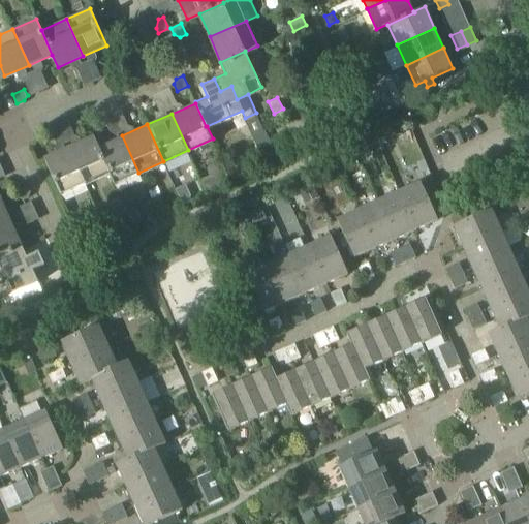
[(109,172),(98,147),(98,146),(93,132),(68,144),(86,182),(109,172)]
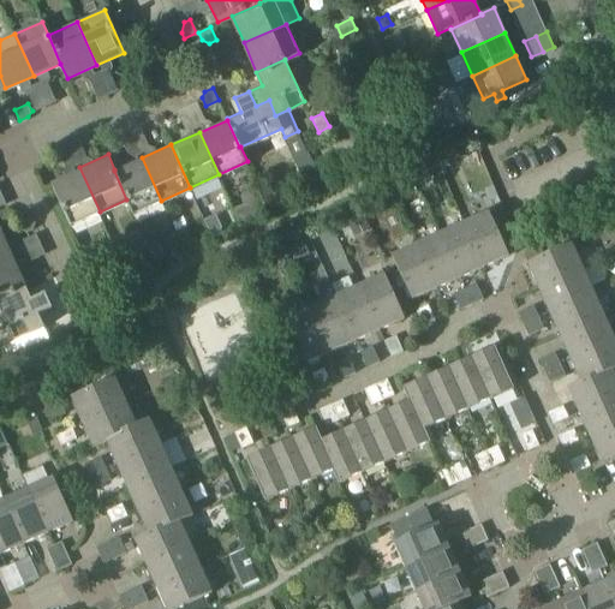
[(161,201),(142,157),(114,169),(114,171),(126,199),(133,213),(161,201)]
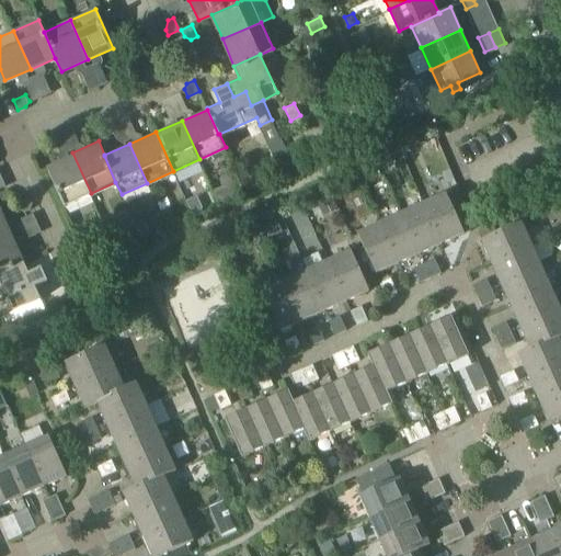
[(46,165),(64,205),(91,193),(72,152),(46,165)]
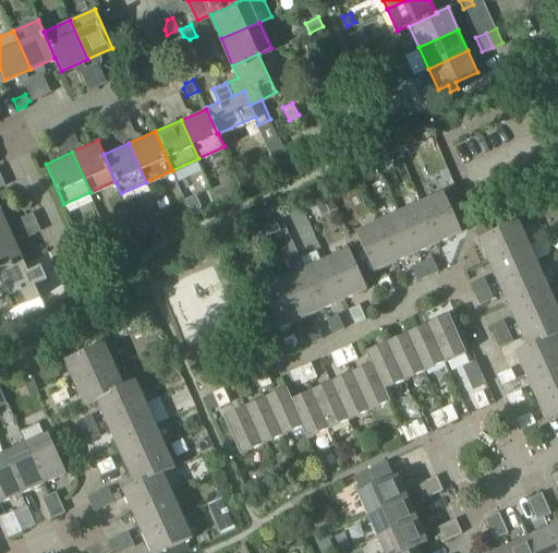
[(211,187),(217,199),(230,193),(225,180),(211,187)]
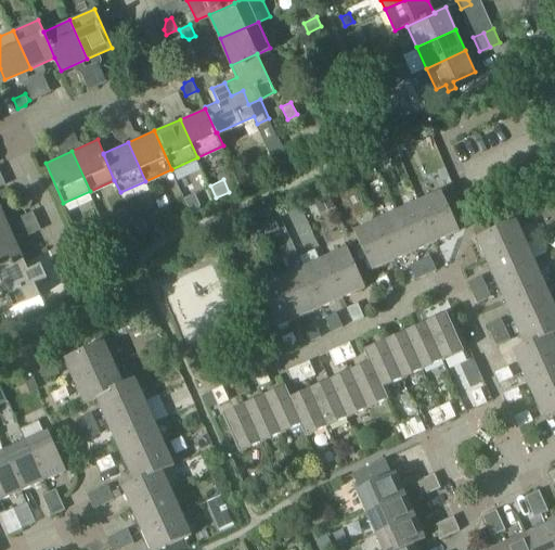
[(12,189),(5,186),(0,188),(0,192),(4,202),(15,196),(12,189)]
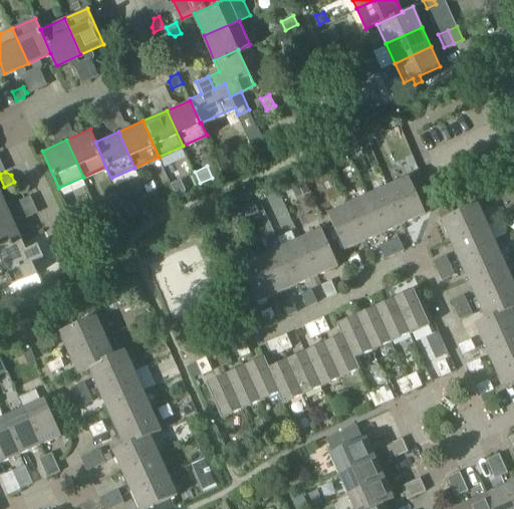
[(426,195),(419,198),(409,175),(387,184),(404,221),(431,209),(435,198),(426,195)]
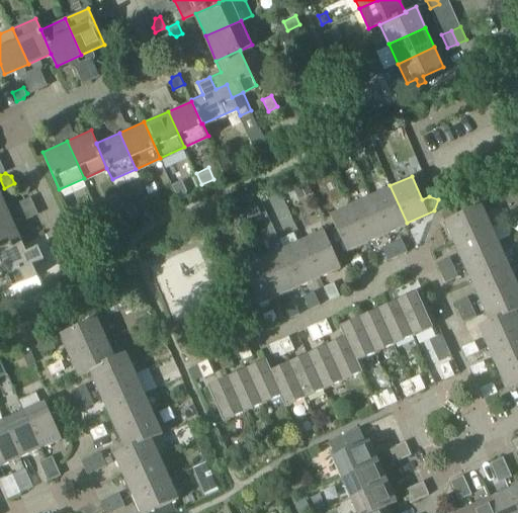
[(20,194),(27,191),(28,186),(25,178),(15,183),(20,194)]
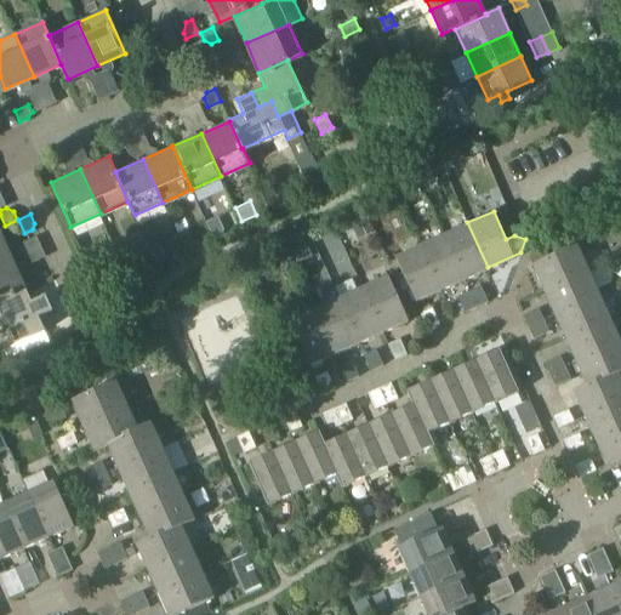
[(206,220),(212,233),(214,232),(218,229),(223,227),(217,214),(206,220)]
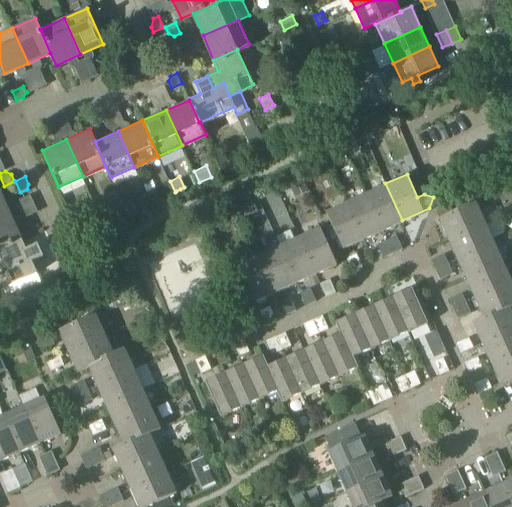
[(308,188),(303,176),(289,182),(295,195),(308,188)]
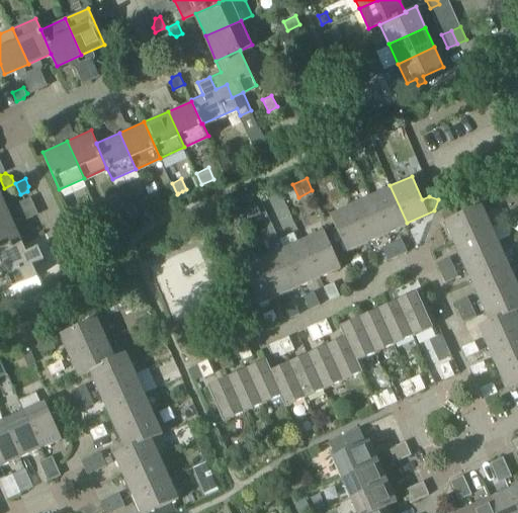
[(390,185),(370,194),(387,231),(407,223),(390,185)]
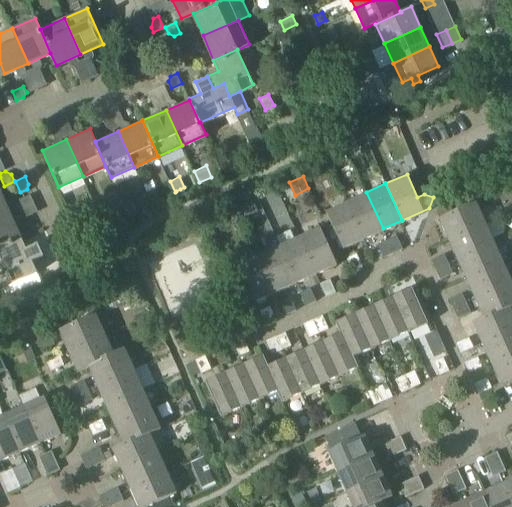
[(161,198),(155,186),(145,190),(151,203),(161,198)]
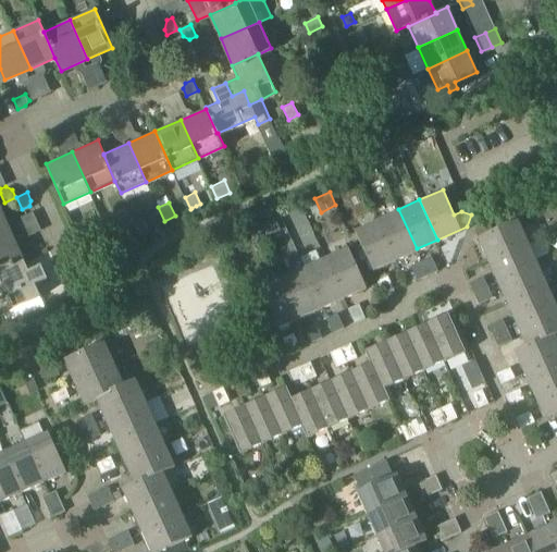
[(133,220),(126,206),(116,211),(122,224),(133,220)]
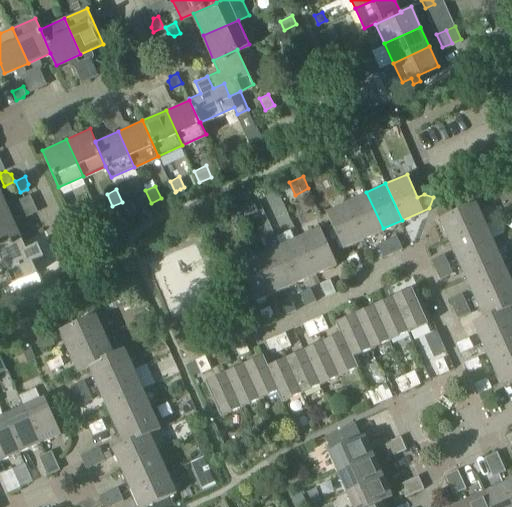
[(0,191),(0,215),(9,212),(0,191)]
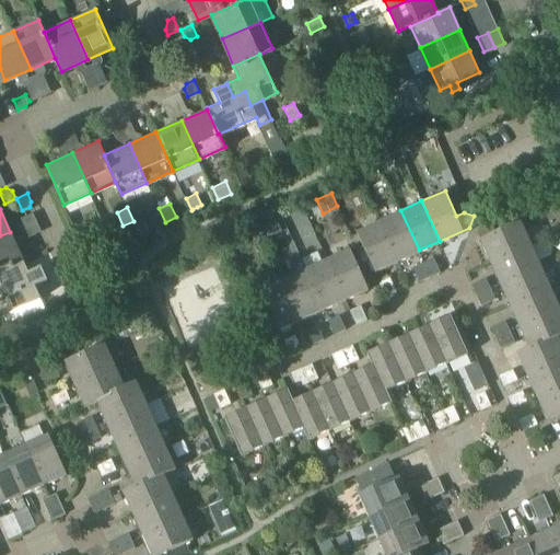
[(419,250),(400,210),(380,219),(398,259),(419,250)]
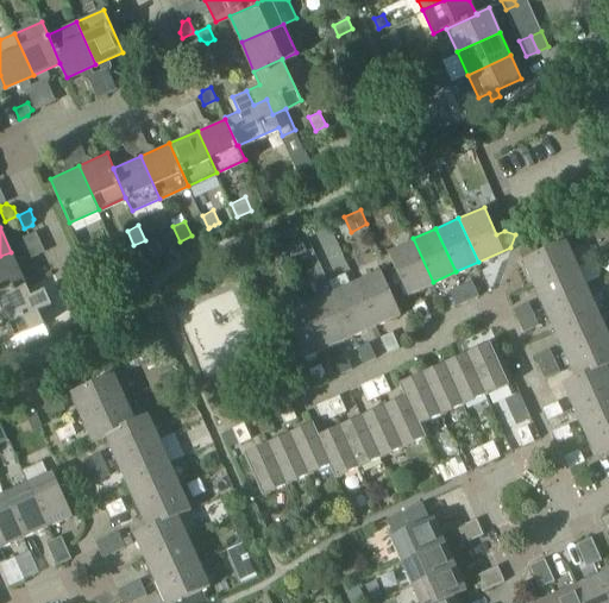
[(151,255),(163,249),(156,234),(145,239),(151,255)]
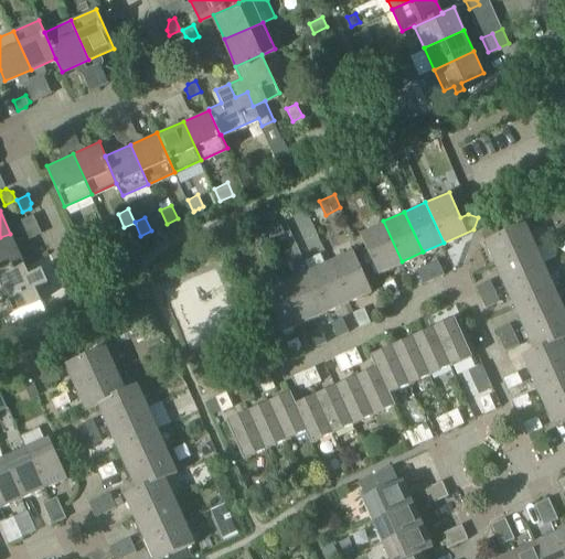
[(402,261),(383,221),(360,232),(379,272),(402,261)]
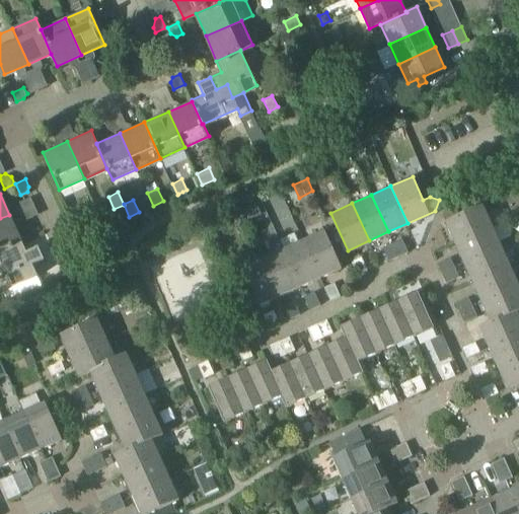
[(454,240),(491,224),(482,204),(459,214),(456,207),(447,204),(443,215),(454,240)]
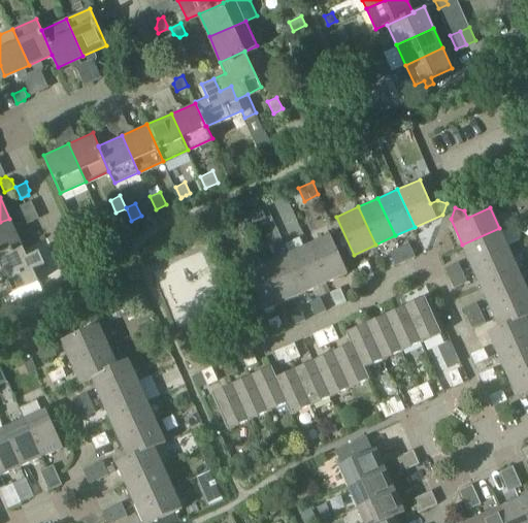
[(71,218),(77,231),(87,227),(80,214),(71,218)]
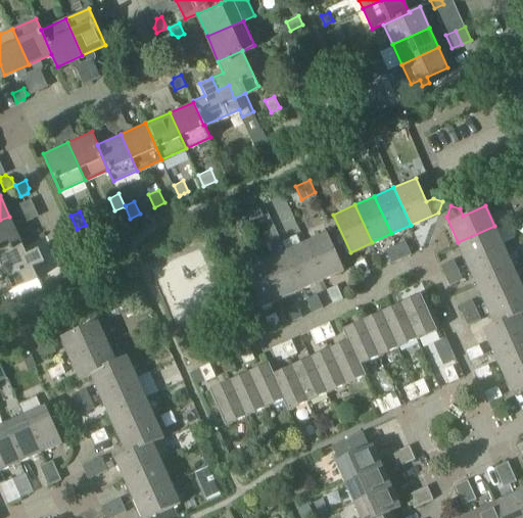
[(0,249),(20,241),(9,217),(0,220),(0,249)]
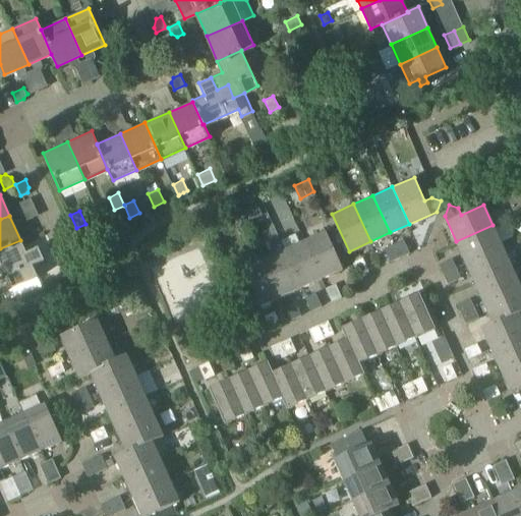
[(493,225),(456,241),(465,261),(502,244),(493,225)]
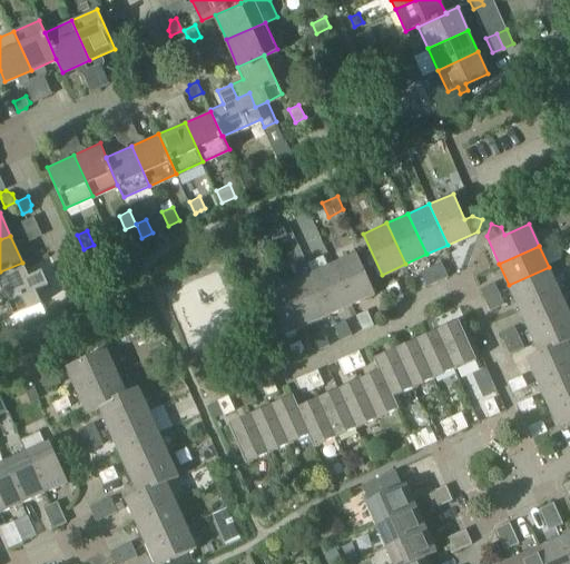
[(332,263),(351,303),(374,293),(356,251),(332,263)]
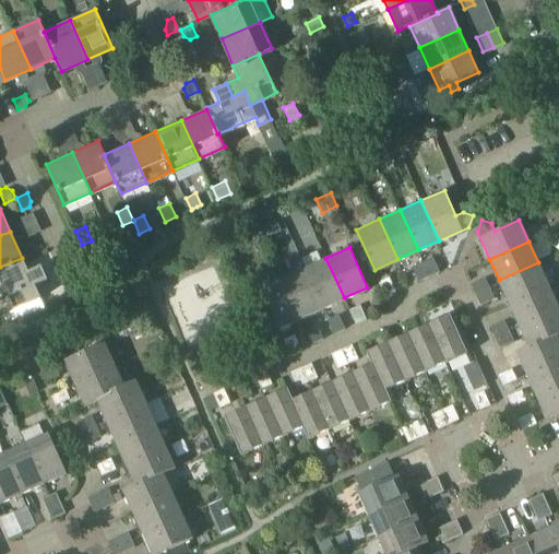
[(429,273),(439,269),(432,255),(423,260),(429,273)]
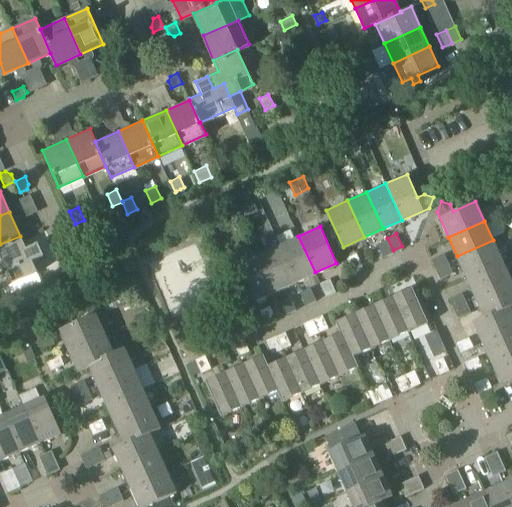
[(21,235),(20,236),(0,244),(0,252),(13,281),(36,271),(31,260),(44,254),(38,242),(26,247),(21,235)]
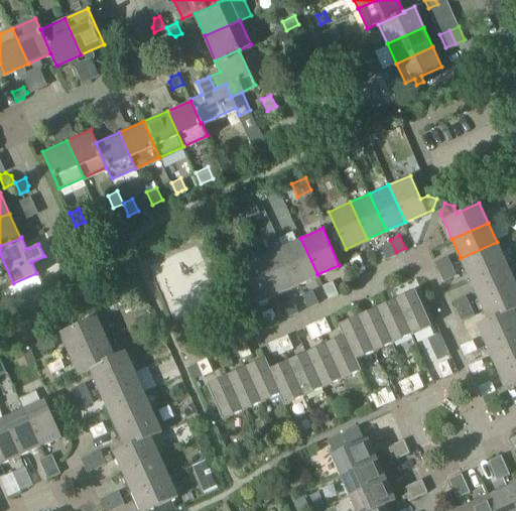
[(300,238),(281,246),(298,283),(317,274),(300,238)]
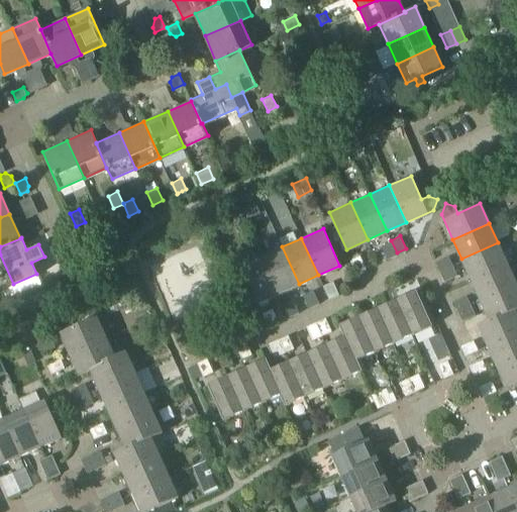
[(397,252),(391,240),(382,244),(387,258),(397,252)]
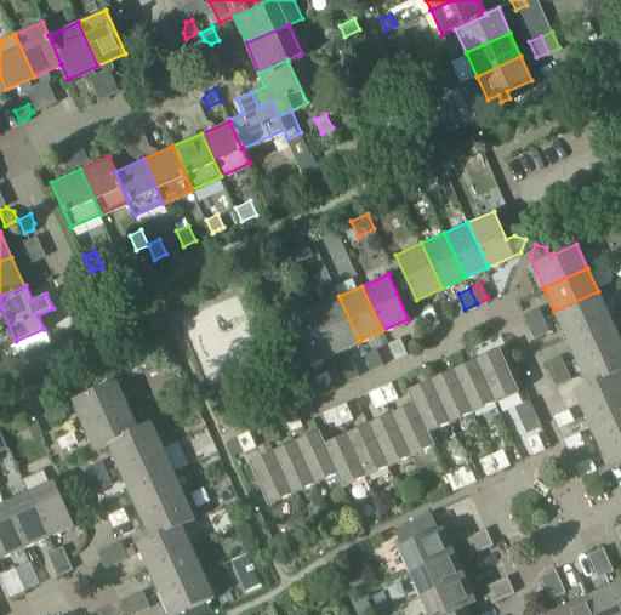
[(598,291),(554,311),(565,335),(608,315),(598,291)]
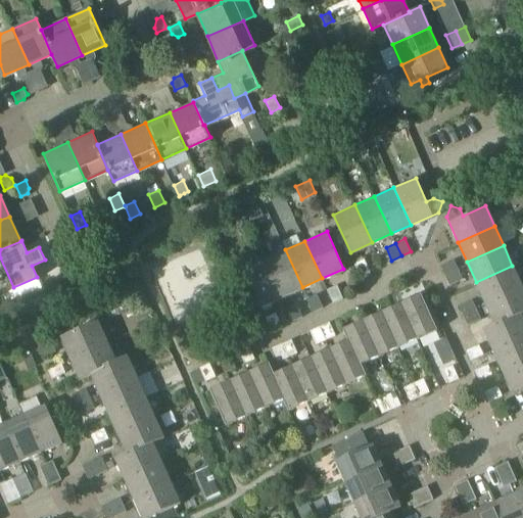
[(302,287),(285,249),(266,259),(283,296),(302,287)]
